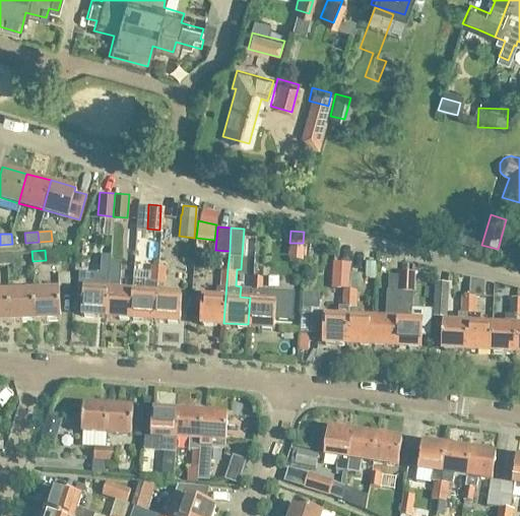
[(363,268),(362,251),(351,251),(352,269),(363,268)]
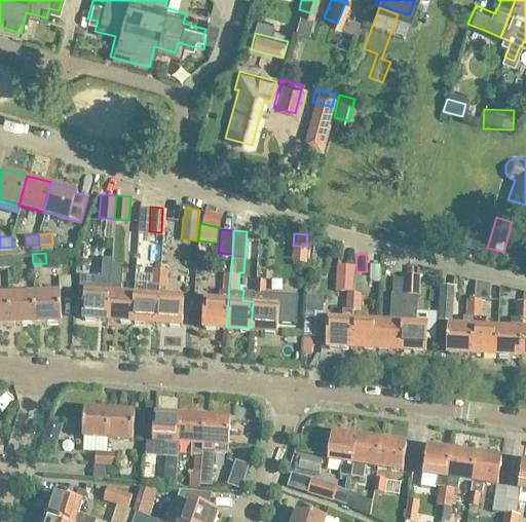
[(22,265),(21,255),(7,256),(8,266),(22,265)]
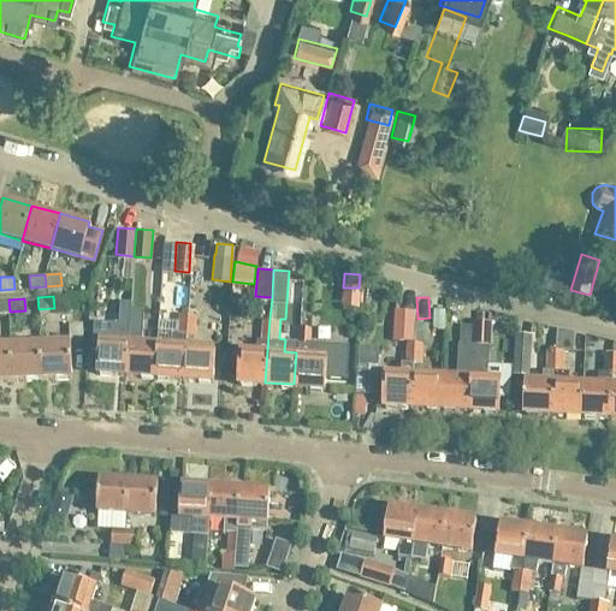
[(414,326),(415,321),(415,309),(392,308),(391,337),(414,337),(414,326)]
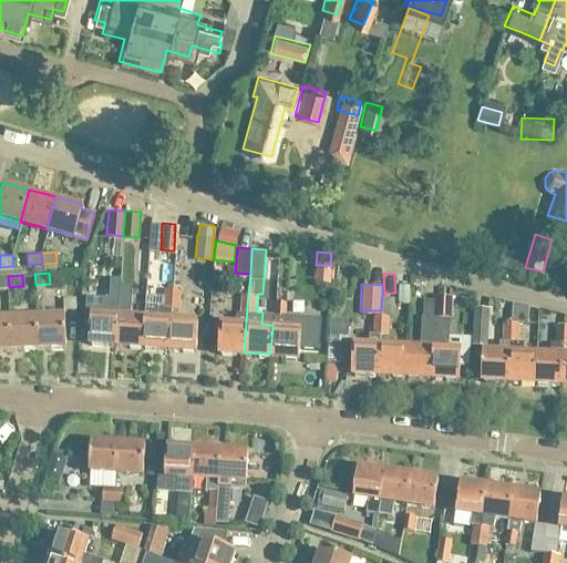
[(179,287),(173,287),(164,286),(164,296),(178,297),(179,287)]
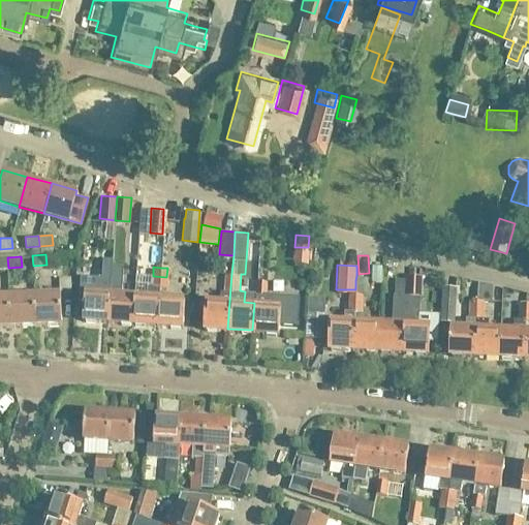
[(227,329),(231,273),(225,273),(223,290),(220,290),(220,301),(205,300),(203,327),(227,329)]
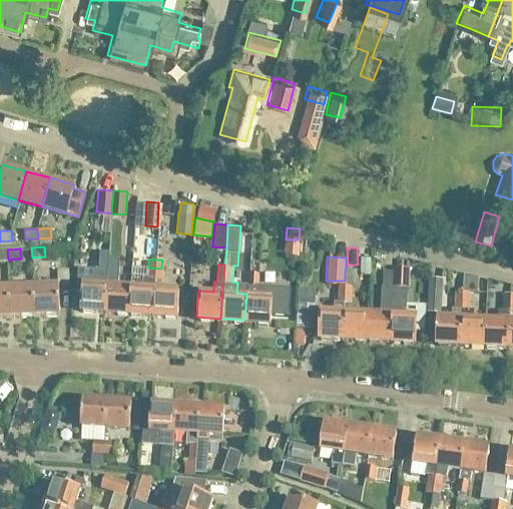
[(414,341),(415,315),(406,314),(407,290),(402,290),(402,286),(409,286),(410,266),(393,266),(393,270),(392,270),(389,340),(414,341)]
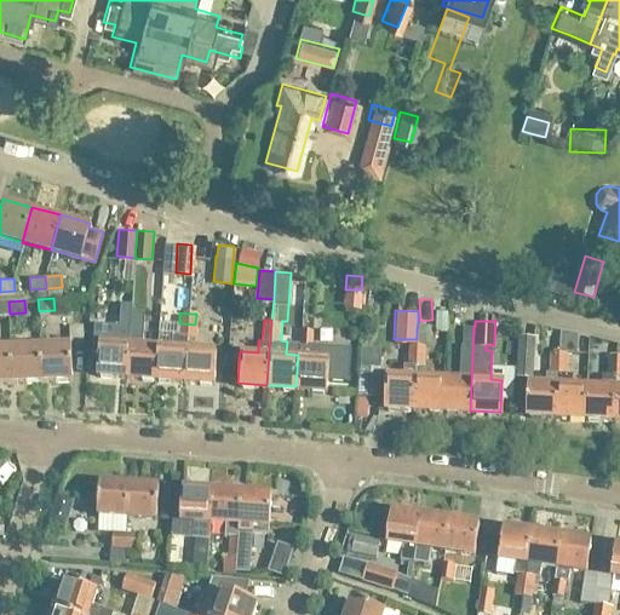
[(195,335),(195,325),(179,323),(178,334),(187,335),(195,335)]
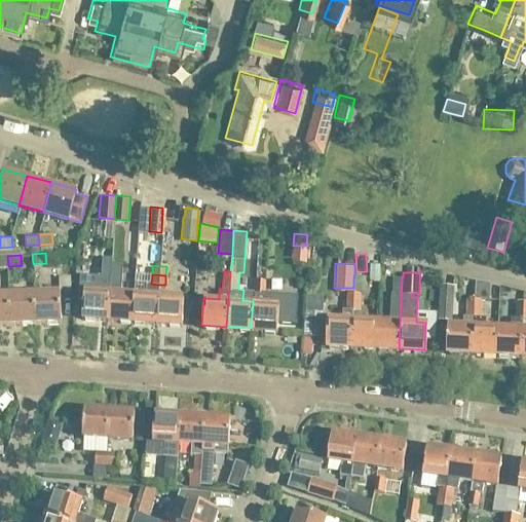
[(366,274),(354,274),(353,278),(353,288),(353,290),(365,290),(366,274)]
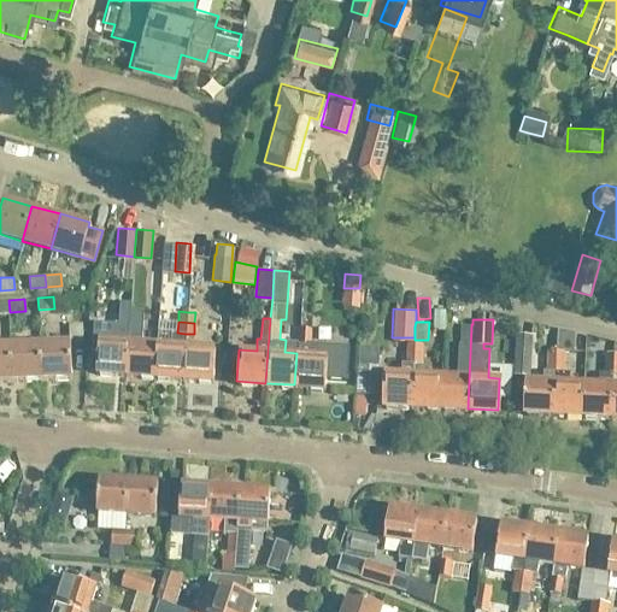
[(468,409),(471,324),(459,323),(457,376),(440,375),(439,407),(468,409)]
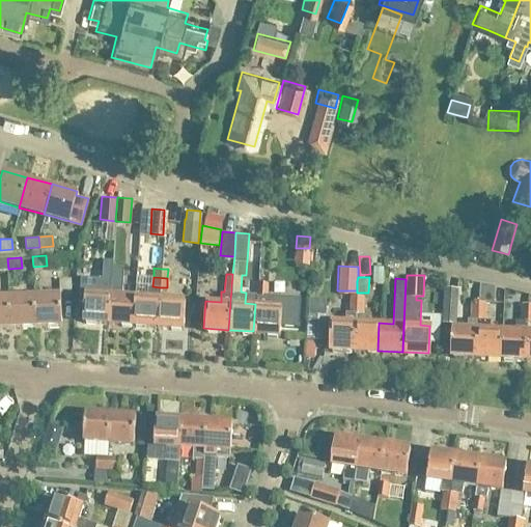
[(267,295),(267,281),(257,280),(257,294),(267,295)]
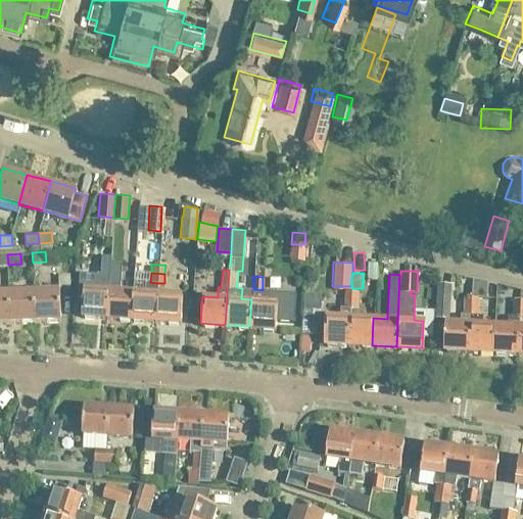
[(129,318),(131,290),(119,290),(120,280),(115,279),(108,279),(107,289),(106,289),(105,316),(129,318)]
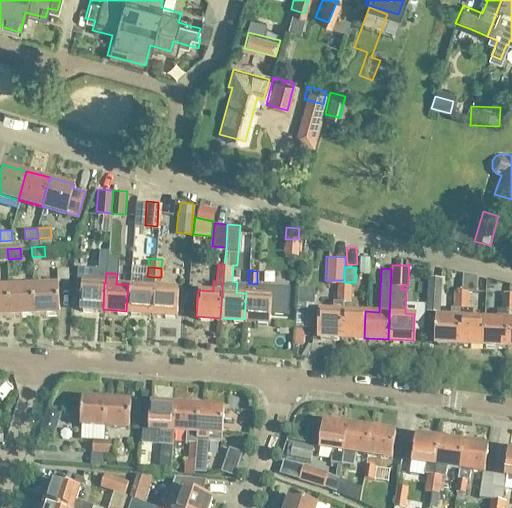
[(442,275),(428,274),(426,309),(440,310),(442,275)]
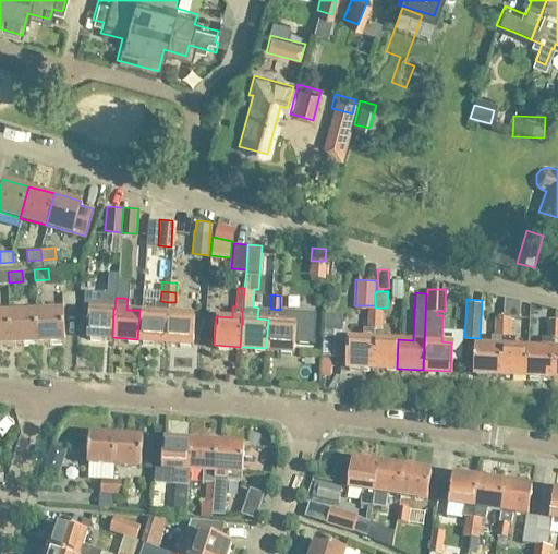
[(165,341),(166,312),(167,312),(168,302),(160,301),(156,301),(155,311),(140,310),(137,339),(165,341)]
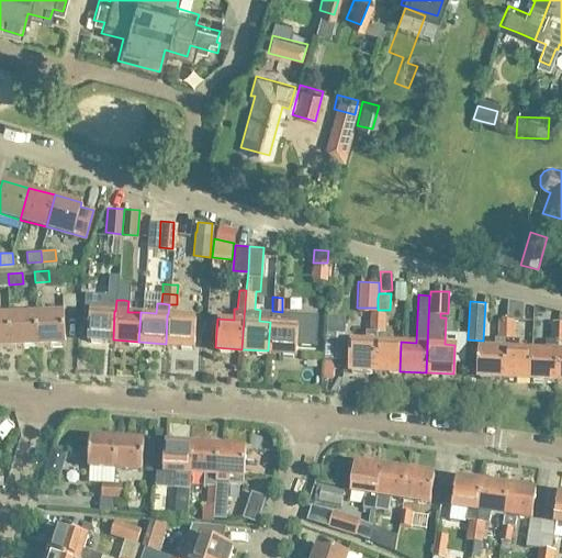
[(113,339),(114,311),(89,309),(87,338),(113,339)]
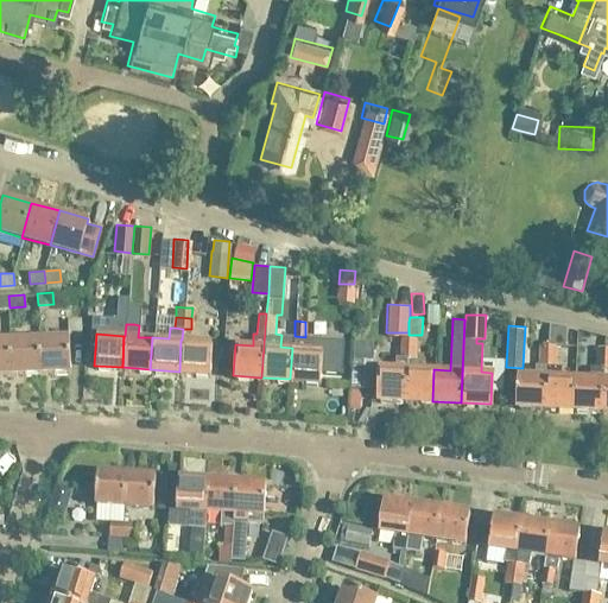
[(399,335),(399,346),(415,347),(416,336),(399,335)]
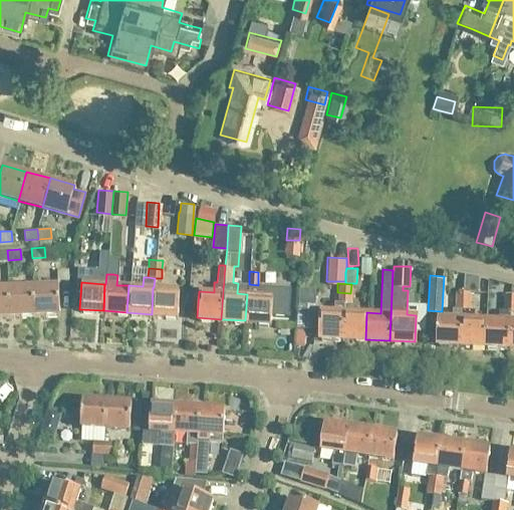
[(58,313),(57,284),(32,285),(33,314),(58,313)]
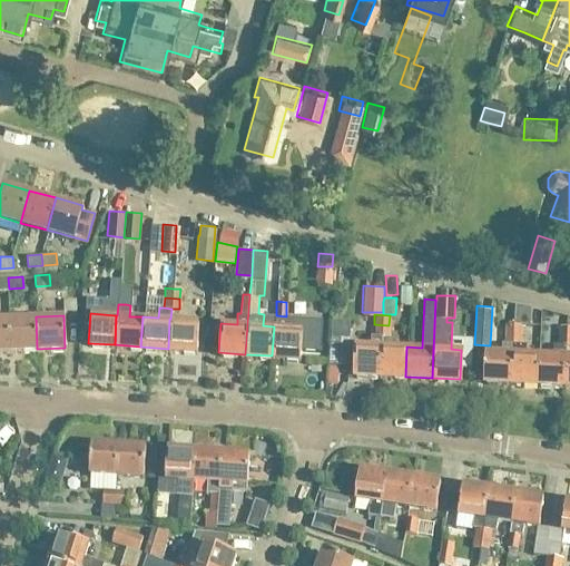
[(0,350),(10,350),(8,318),(0,316),(0,350)]
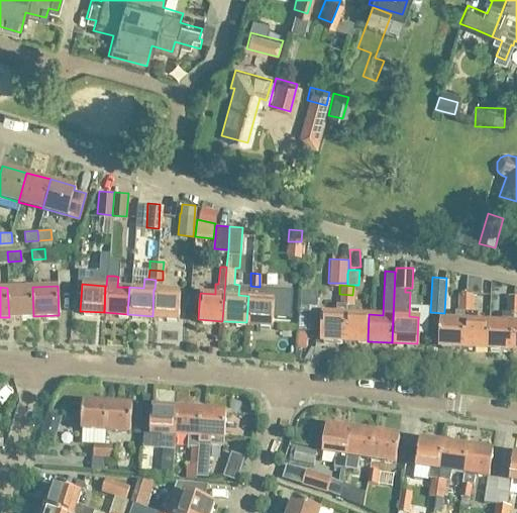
[(33,316),(32,287),(7,288),(9,317),(33,316)]
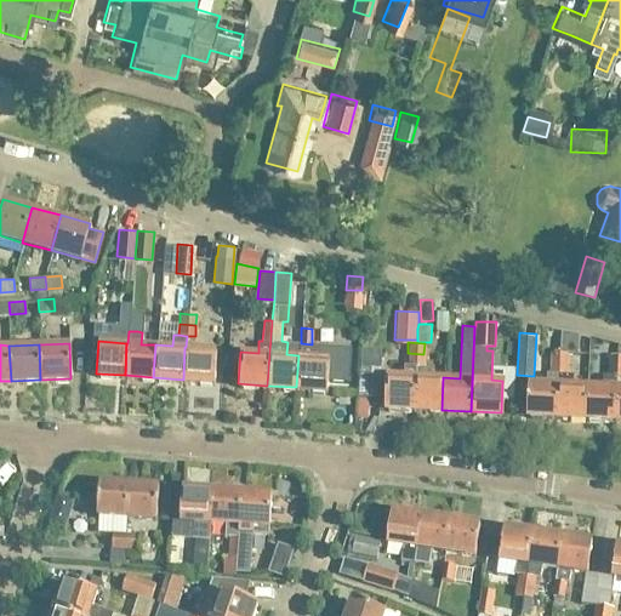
[(216,349),(186,347),(184,347),(183,380),(214,381),(216,349)]
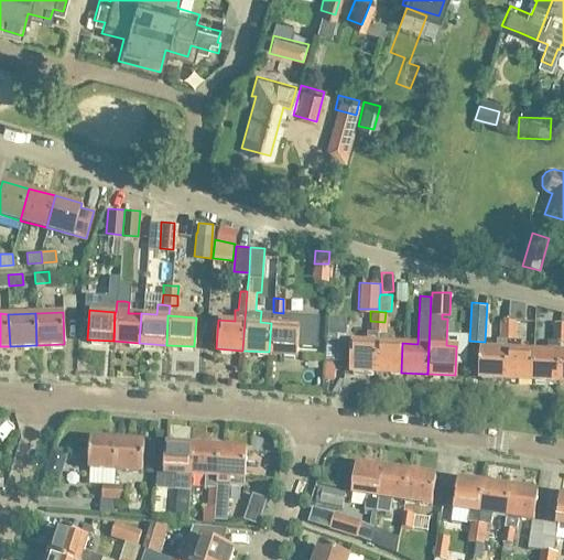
[(499,318),(499,327),(514,329),(514,319),(499,318)]
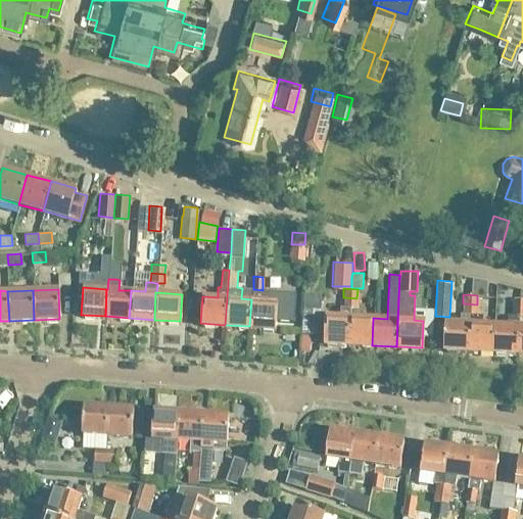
[(357,307),(357,298),(343,297),(342,307),(350,307),(357,307)]
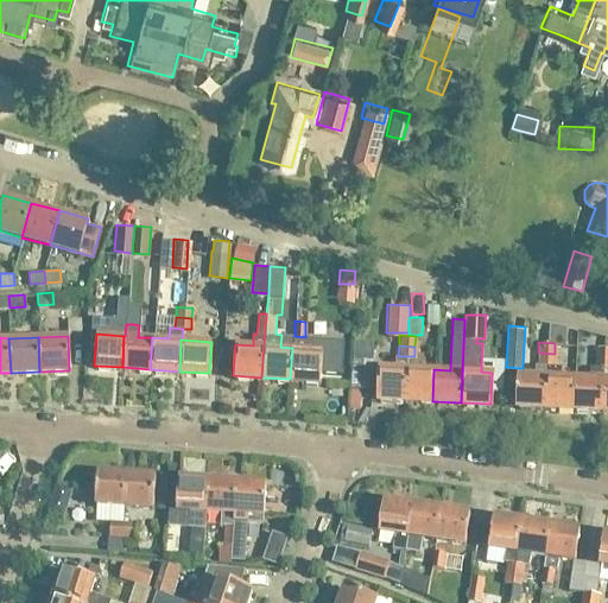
[(607,346),(595,346),(595,356),(607,356),(607,346)]
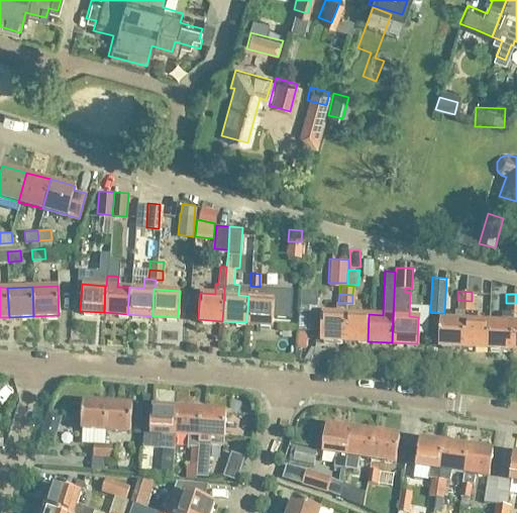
[(272,324),(273,298),(248,296),(246,322),(272,324)]
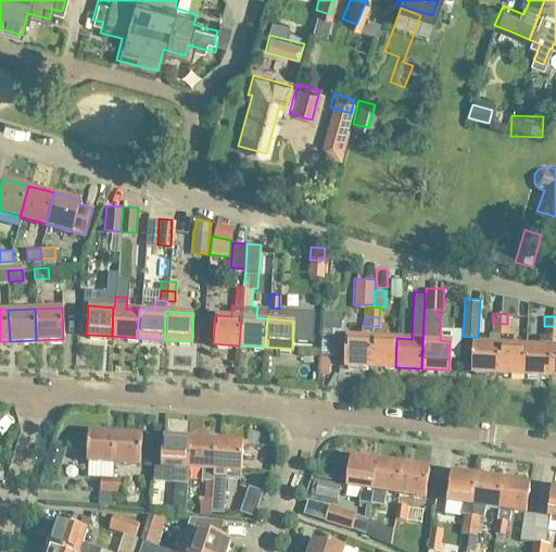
[(506,334),(507,324),(492,323),(492,333),(498,333),(500,333),(506,334)]
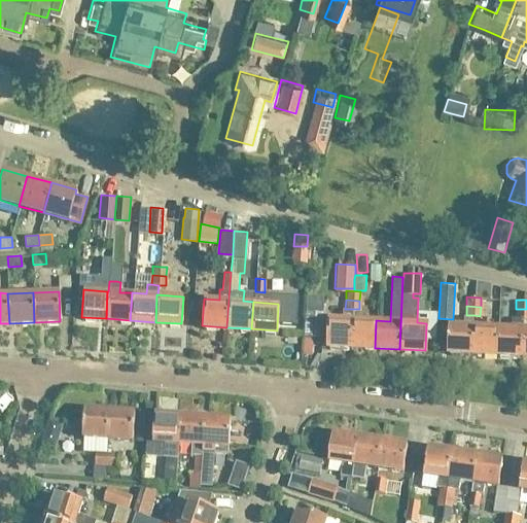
[(375,348),(376,320),(364,320),(364,310),(359,309),(353,309),(352,319),(351,319),(350,346),(375,348)]
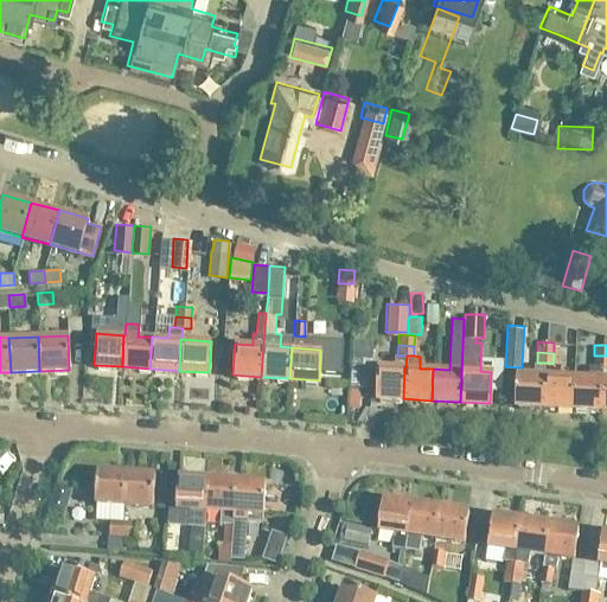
[(606,365),(606,356),(594,356),(594,365),(601,366),(602,366),(606,365)]
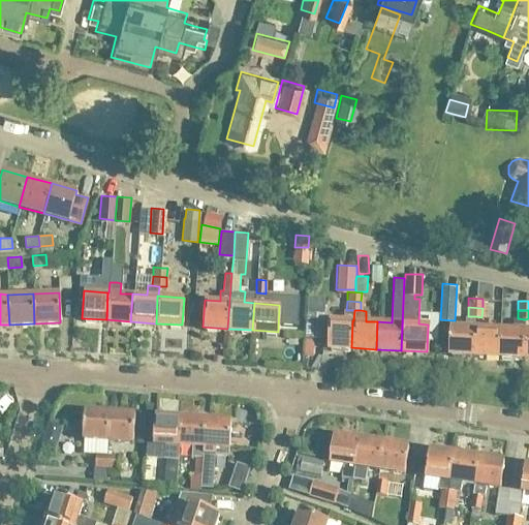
[(307,311),(305,337),(307,337),(307,343),(316,344),(317,337),(322,338),(324,312),(307,311)]
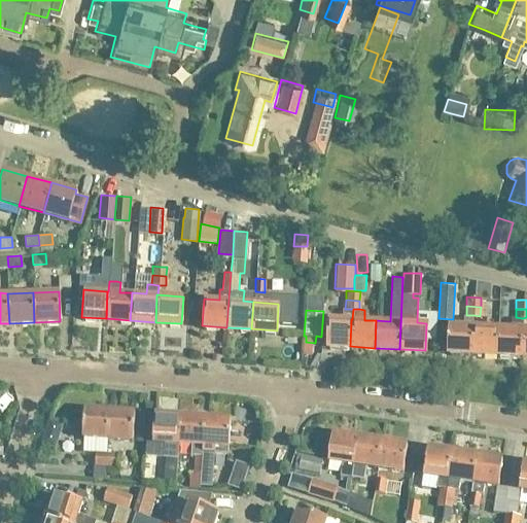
[(472,321),(472,315),(466,315),(462,315),(462,324),(448,324),(446,351),(470,352),(472,325),(472,321)]
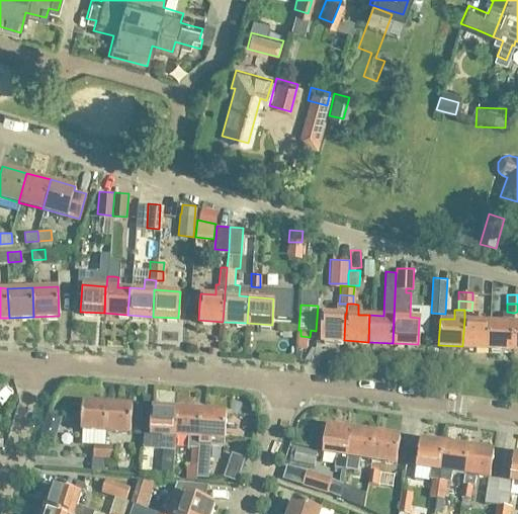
[(464,310),(464,316),(464,320),(462,346),(487,347),(488,321),(477,321),(478,311),(471,311),(465,310),(464,310)]
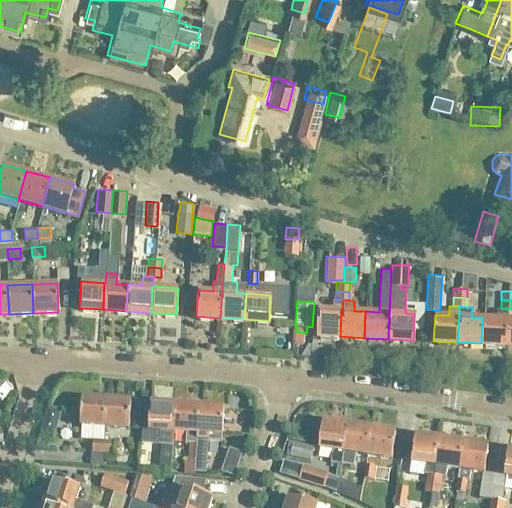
[(505,345),(507,309),(501,308),(496,307),(495,318),(482,317),(481,343),(505,345)]
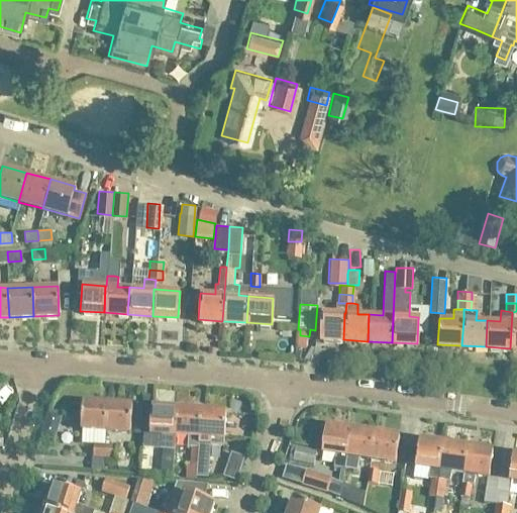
[(343,339),(344,313),(320,312),(319,338),(343,339)]
